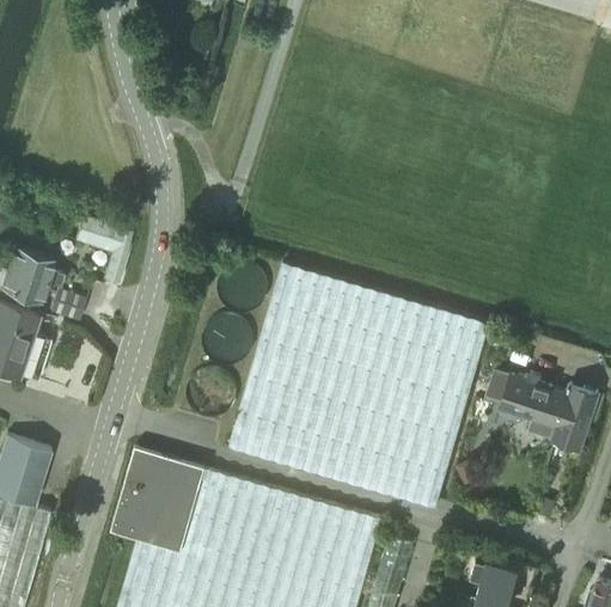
[(110,251),(108,259),(102,277),(116,282),(132,231),(81,215),(73,240),(110,251)]
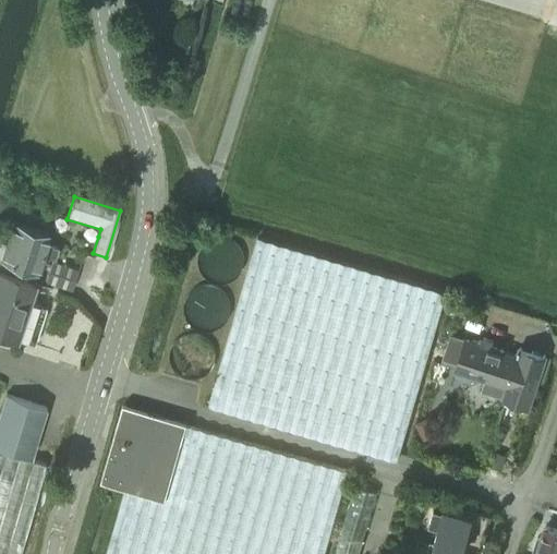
[(53,261),(58,249),(46,245),(48,237),(12,226),(5,245),(2,244),(0,252),(0,256),(2,257),(1,262),(37,274),(43,257),(53,261)]
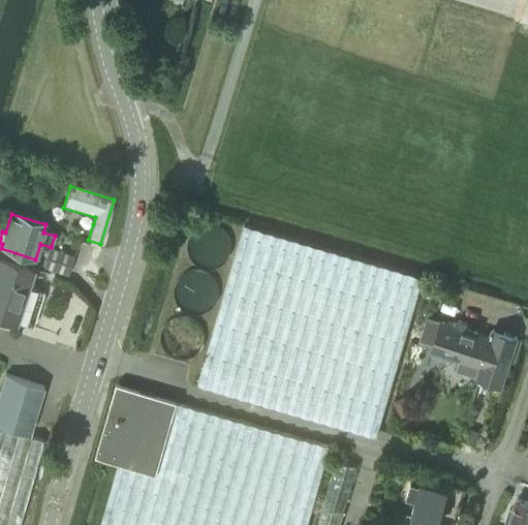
[(375,440),(422,279),(243,227),(197,388),(375,440)]
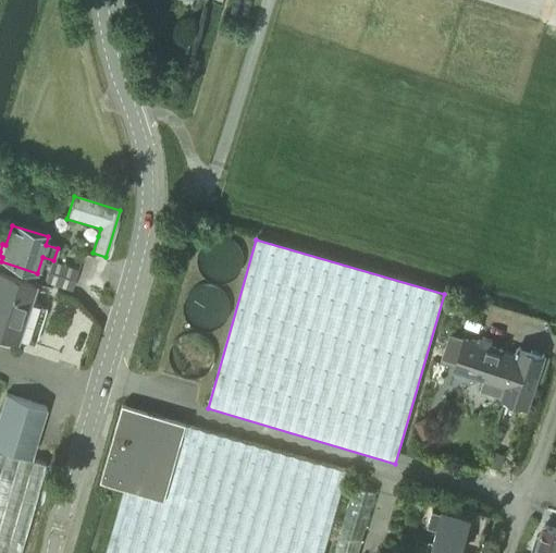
[(72,293),(78,273),(52,265),(46,284),(72,293)]
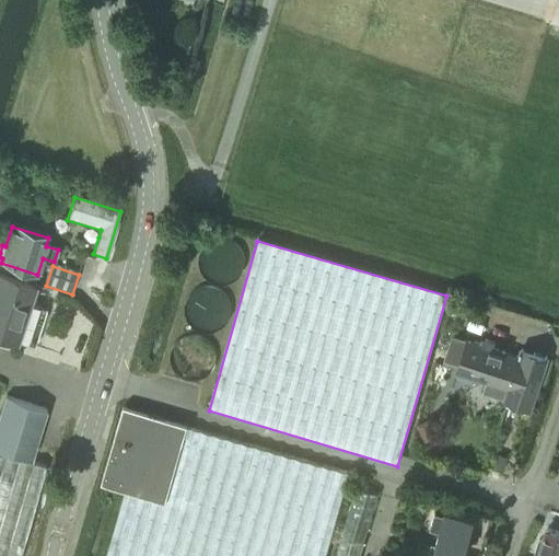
[(0,339),(13,345),(33,351),(46,313),(26,307),(32,288),(0,276),(0,339)]
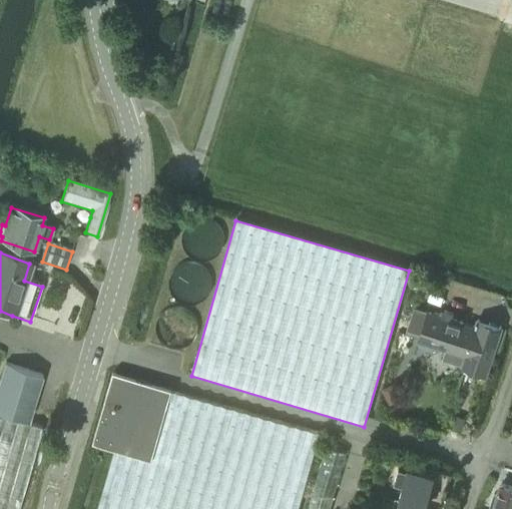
[(442,318),(428,313),(428,314),(416,309),(407,334),(420,338),(420,339),(446,348),(446,350),(446,351),(443,360),(462,367),(461,368),(485,376),(501,330),(477,322),(475,329),(451,321),(453,316),(444,313),(442,318)]
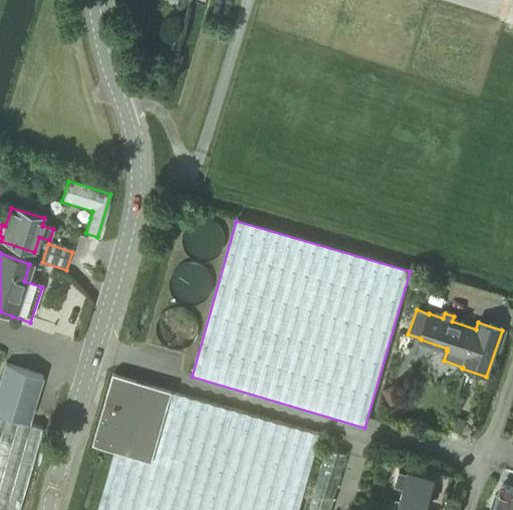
[(0,414),(30,425),(34,413),(28,411),(39,378),(3,366),(0,376),(0,414)]
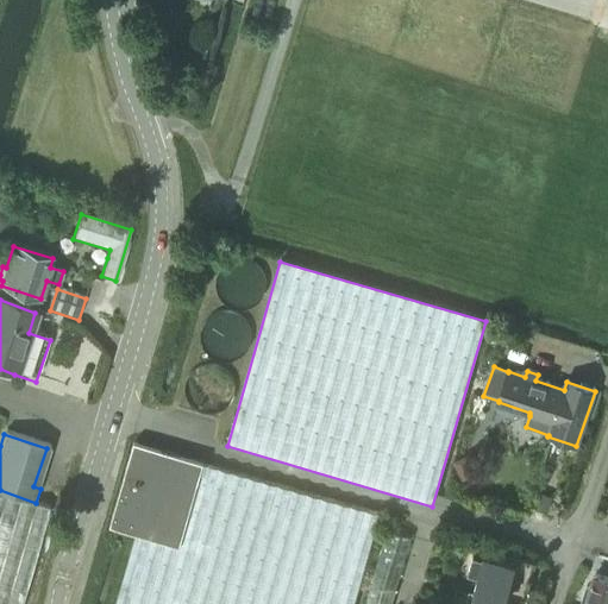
[(108,526),(137,534),(177,546),(201,467),(201,465),(133,445),(108,526)]
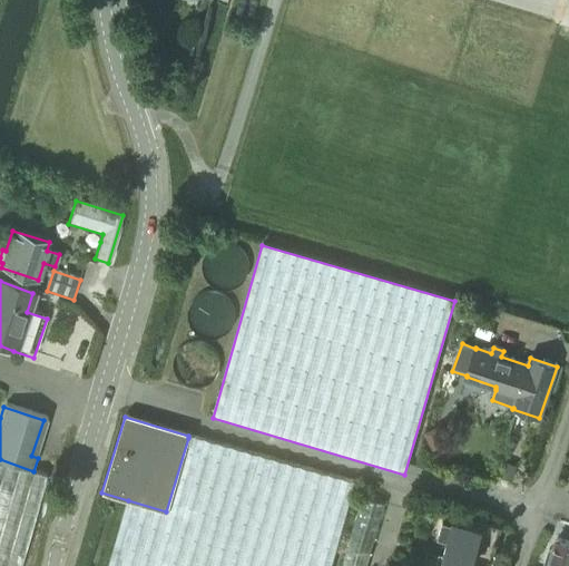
[(330,565),(353,485),(188,438),(166,511),(128,500),(108,565),(330,565)]
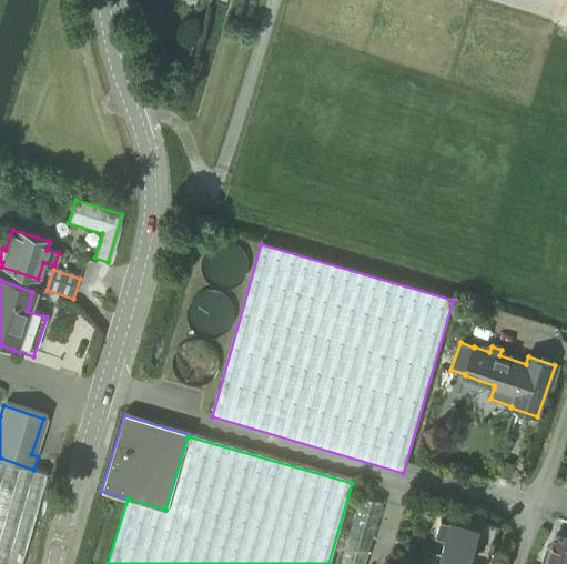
[(19,563),(46,476),(0,462),(0,563),(19,563)]
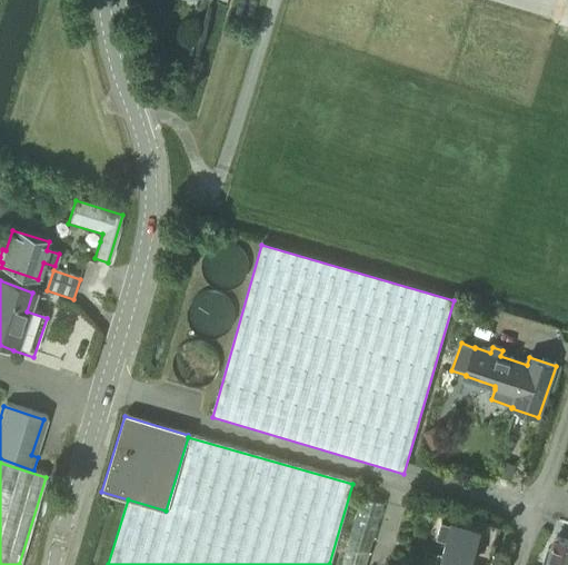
[(364,564),(382,506),(360,499),(340,564),(364,564)]
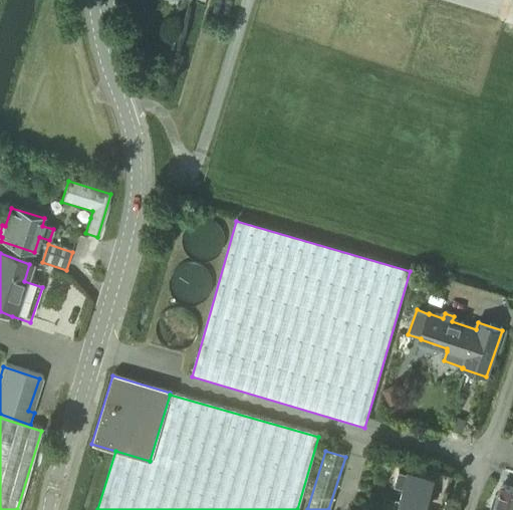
[(427,509),(438,474),(426,470),(424,476),(407,471),(407,472),(398,470),(394,484),(403,487),(395,509),(427,509)]
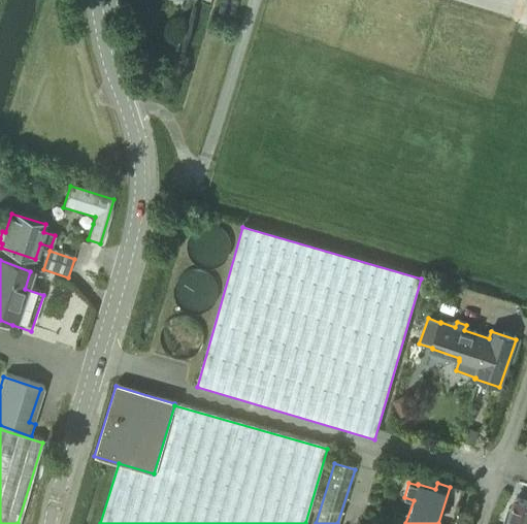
[(451,523),(461,490),(450,487),(438,523),(451,523)]
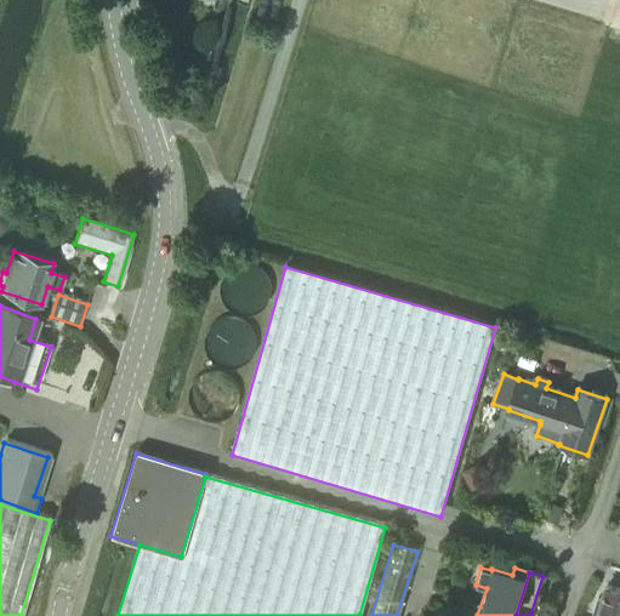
[(619,615),(619,593),(604,588),(595,615),(619,615)]
